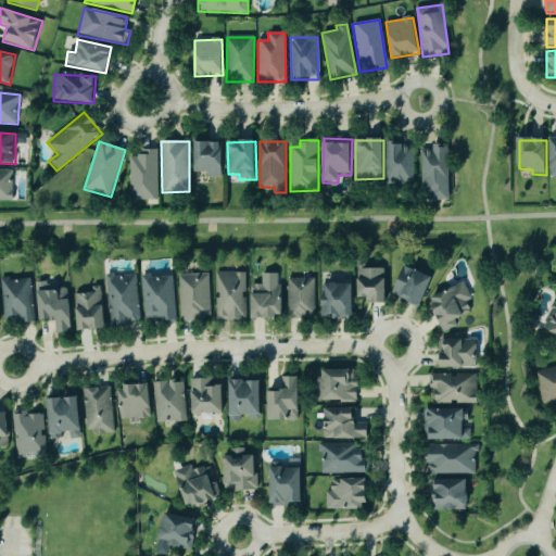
[(197,173),(207,173),(207,178),(223,178),(222,142),(196,143),(197,173)]
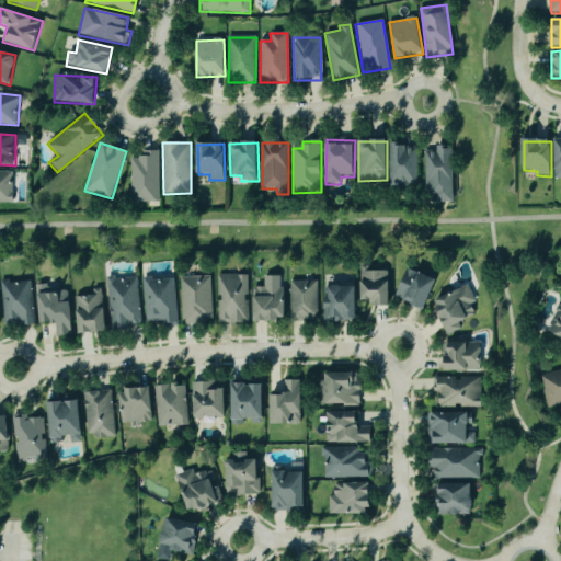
[(391,185),(418,184),(416,147),(390,147),(391,185)]
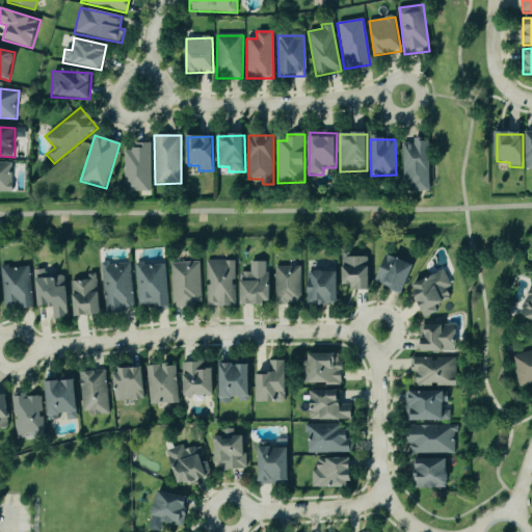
[(403,143),(404,193),(430,193),(429,139),(414,139),(414,143),(403,143)]
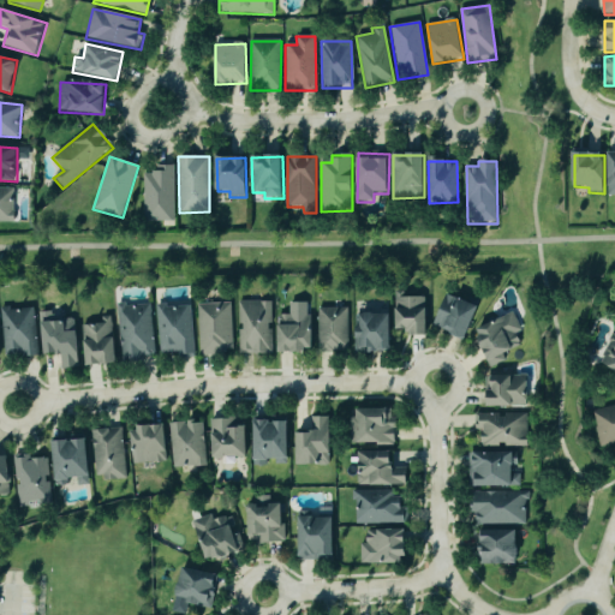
[(174,222),(174,166),(155,167),(155,174),(143,174),(144,224),(174,222)]
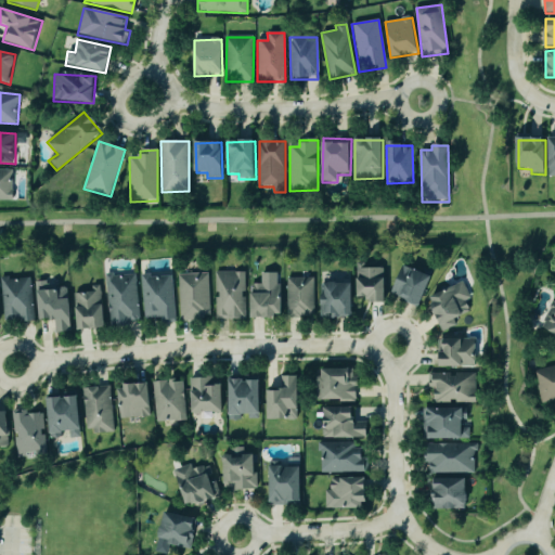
[(0,201),(12,201),(13,170),(0,170),(0,201)]
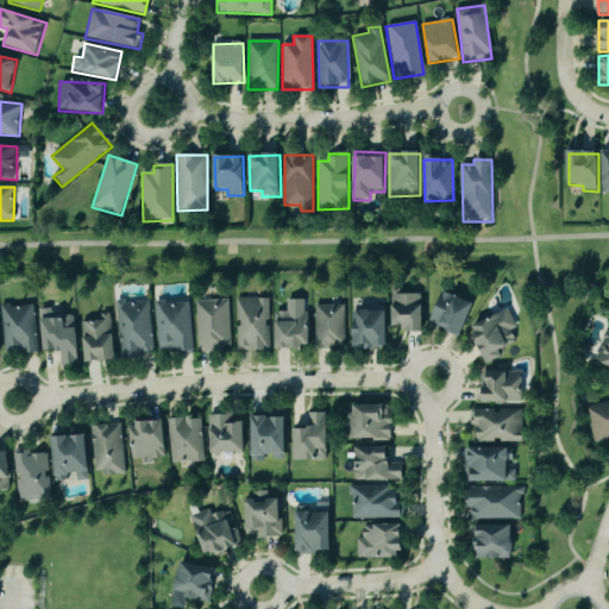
[(403,332),(424,331),(422,292),(393,293),(393,325),(403,325),(403,332)]
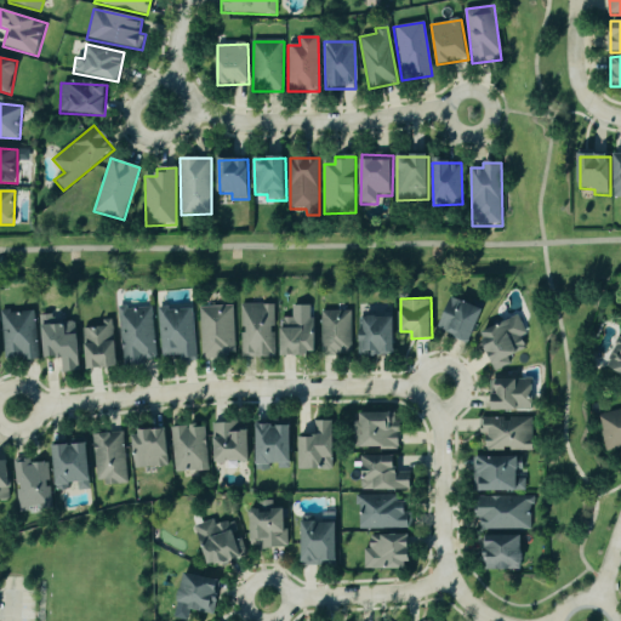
[(483,307),(449,297),(439,331),(473,341),(483,307)]
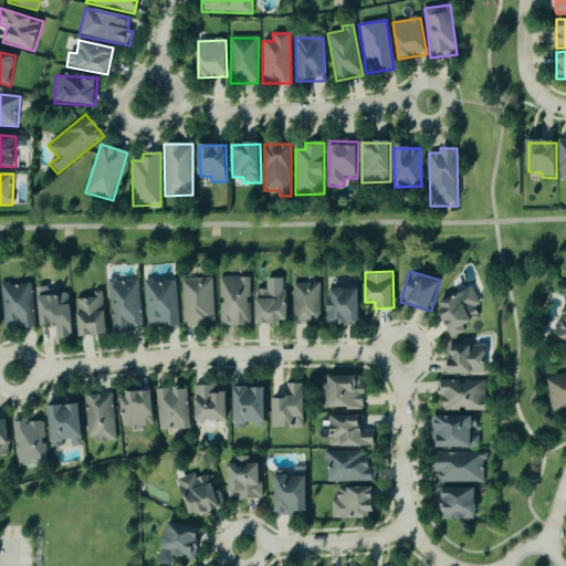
[(250,276),(220,276),(219,325),(250,326),(250,276)]
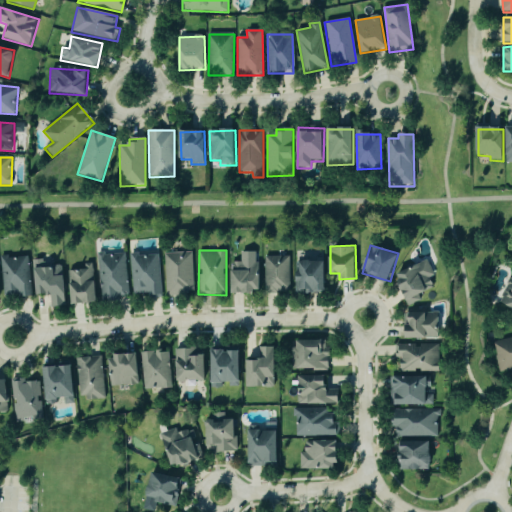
[(101,300),(128,298),(126,252),(99,254),(101,300)]
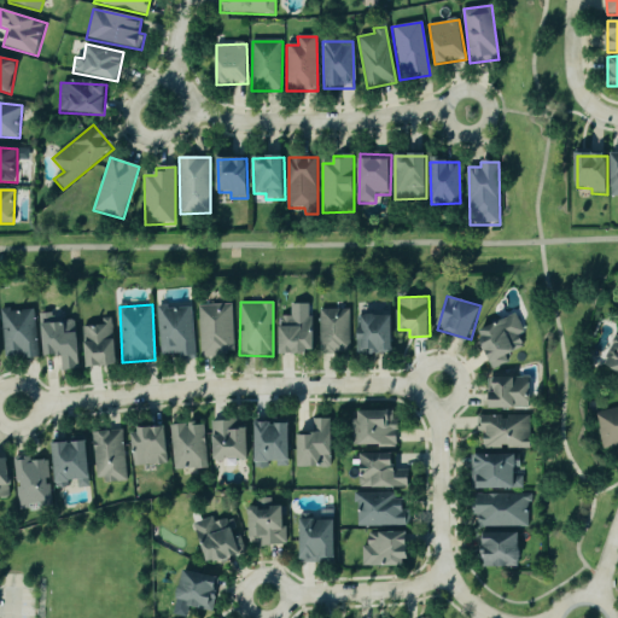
[(200,357),(233,356),(232,304),(198,305),(200,357)]
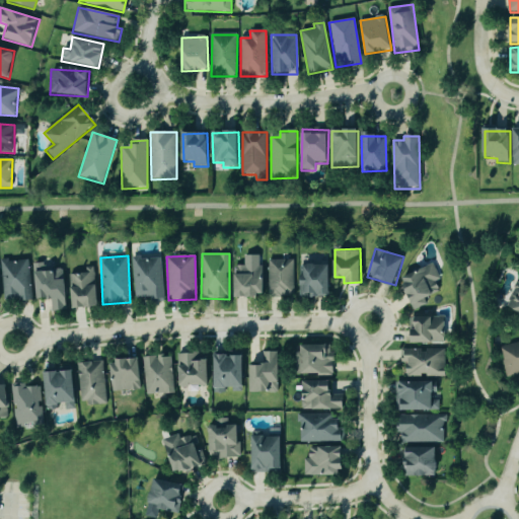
[(264,296),(263,255),(243,255),(244,266),(234,266),(235,296),(264,296)]
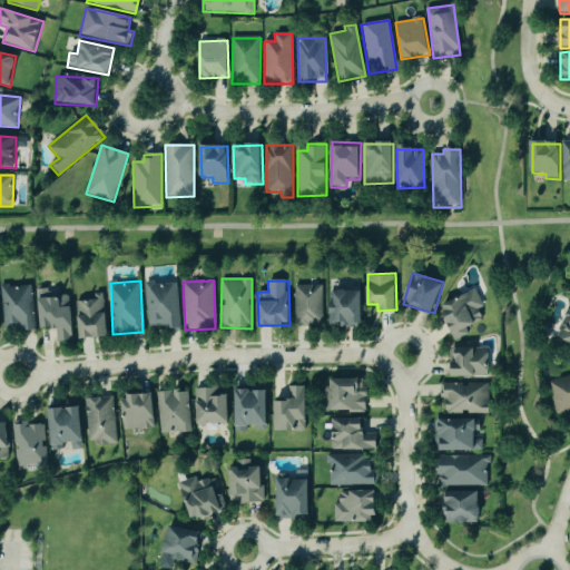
[(177,282),(145,284),(147,328),(179,327),(177,282)]
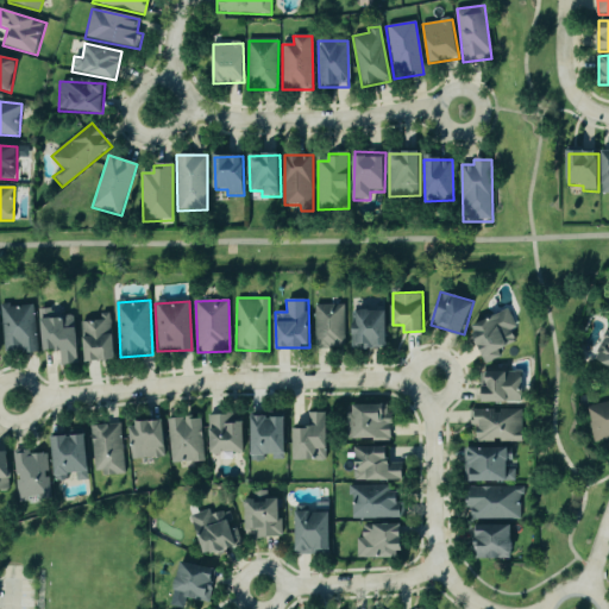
[(4,353),(36,352),(35,305),(2,306),(4,353)]
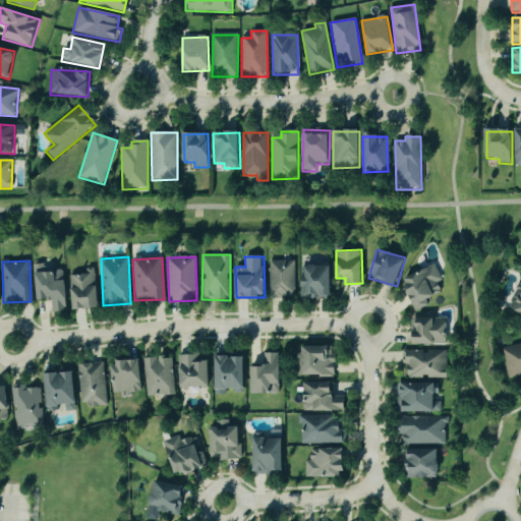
[(295,261),(269,261),(270,298),(296,297),(295,261)]
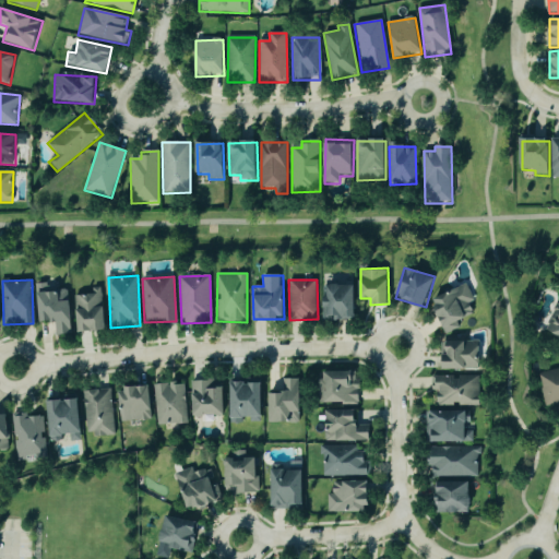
[(448,332),(460,326),(456,321),(477,311),(465,284),(432,299),(448,332)]
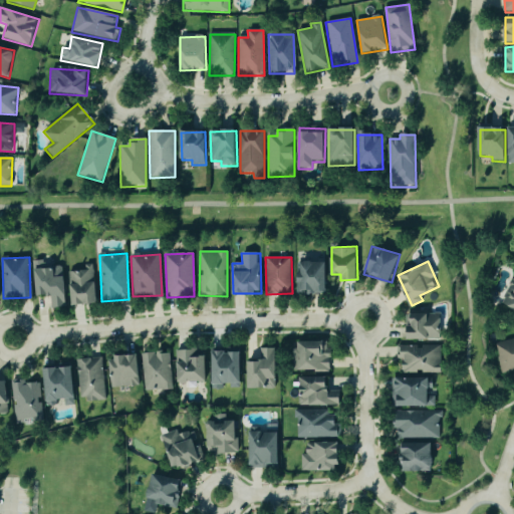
[(327,262),(298,262),(298,294),(327,293),(327,262)]
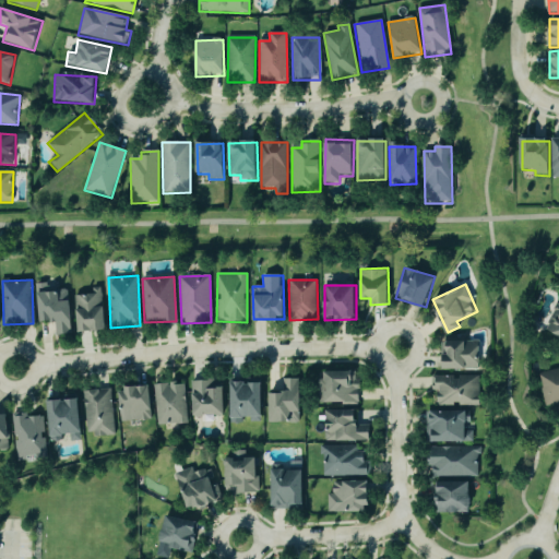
[(75,296),(79,332),(106,330),(102,287),(91,288),(91,294),(75,296)]
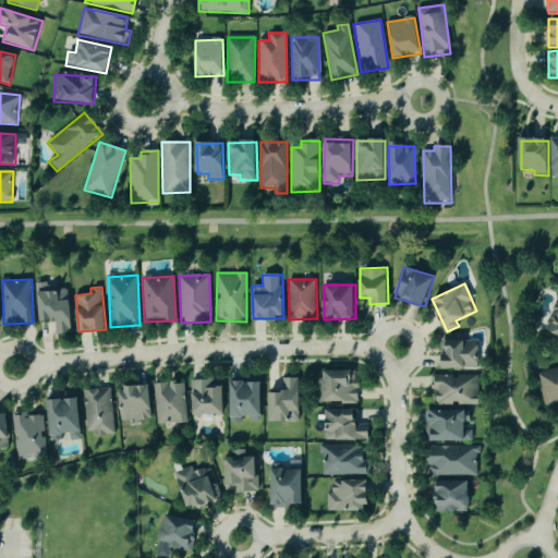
[(57,335),(72,332),(69,289),(38,291),(40,322),(55,320),(57,335)]
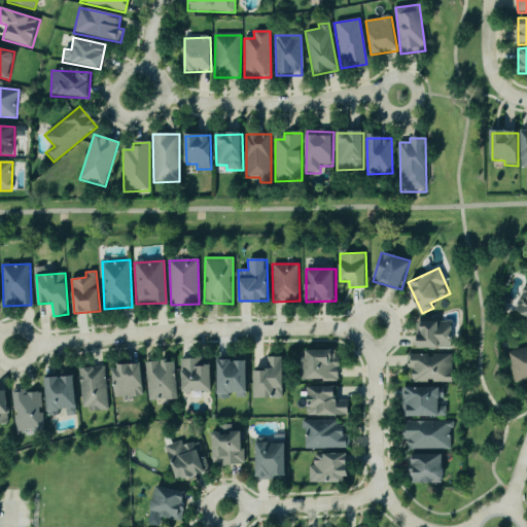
[(526,284),(513,309),(526,316),(526,284)]
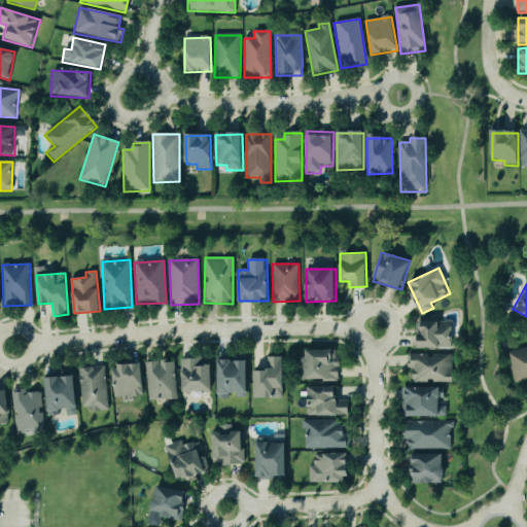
[(418,348),(452,347),(451,321),(417,321),(418,348)]
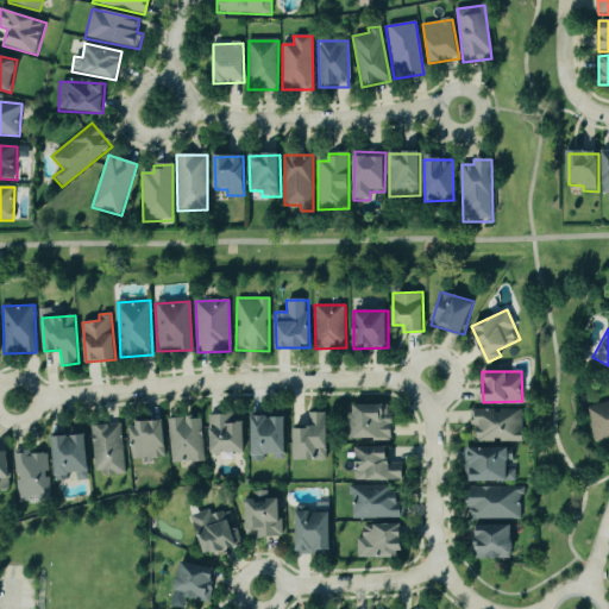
[(608,401),(586,407),(594,441),(608,437),(608,401)]
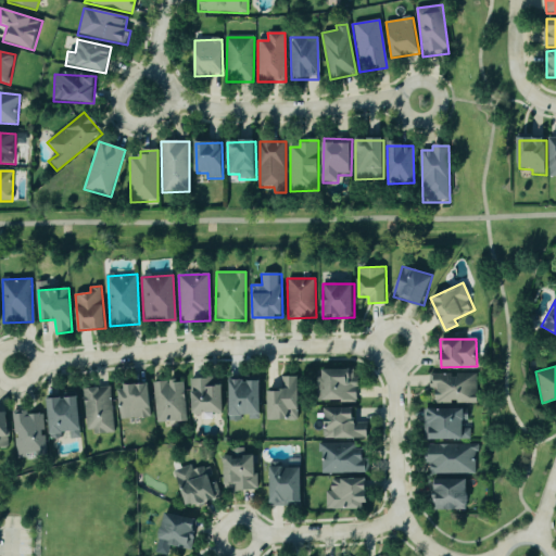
[(323,369),(324,402),(357,401),(356,368),(323,369)]
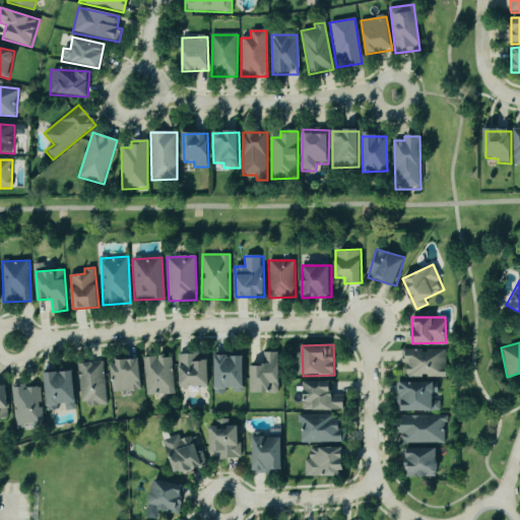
[(446,349),(401,350),(402,364),(406,364),(406,378),(446,377),(446,349)]
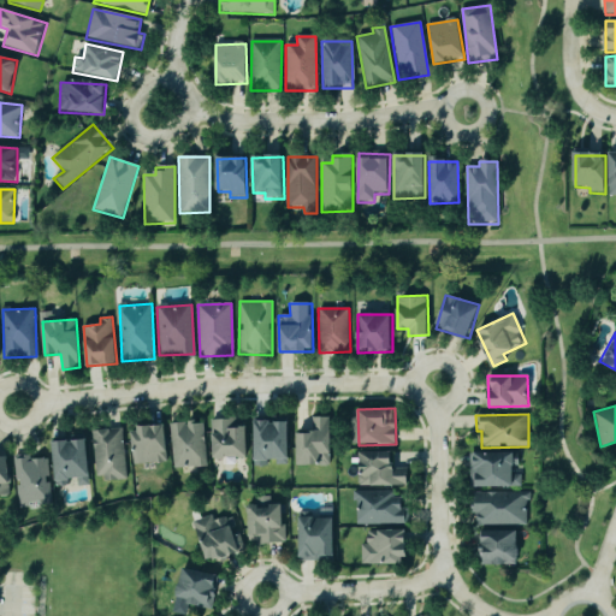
[(297,463),(332,461),(331,416),(313,418),(313,433),(296,433),(297,463)]
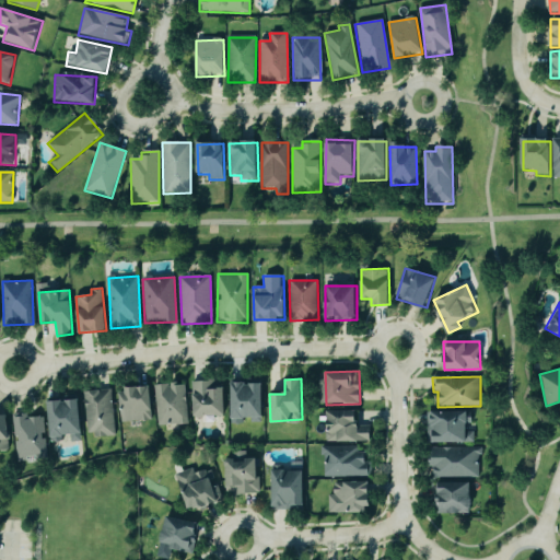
[(184,383),(154,385),(158,427),(188,423),(184,383)]
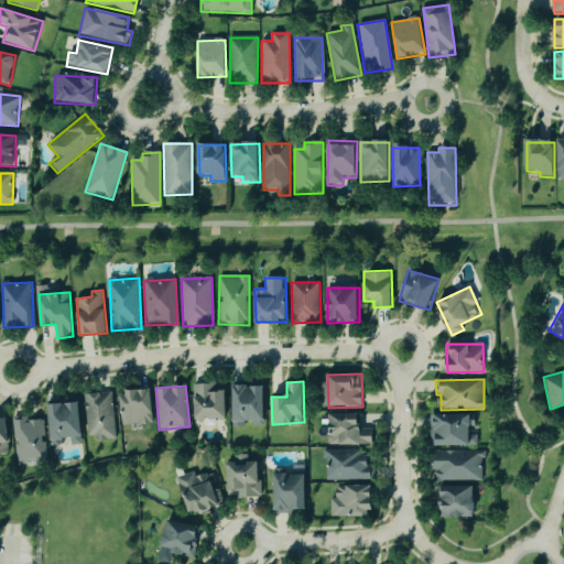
[(264,386),(234,386),(232,424),(252,424),(252,426),(263,426),(264,386)]
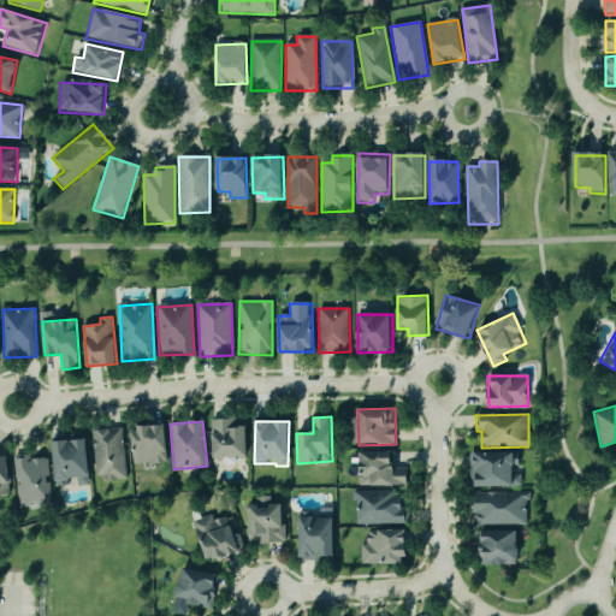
[(132,427),(134,465),(167,463),(166,426),(132,427)]
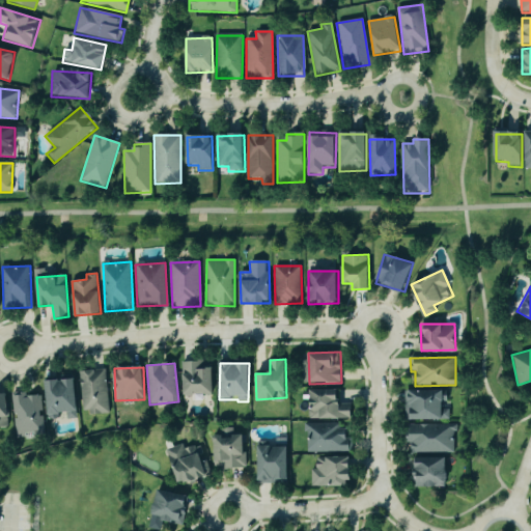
[(82,414),(108,413),(106,369),(80,370),(82,414)]
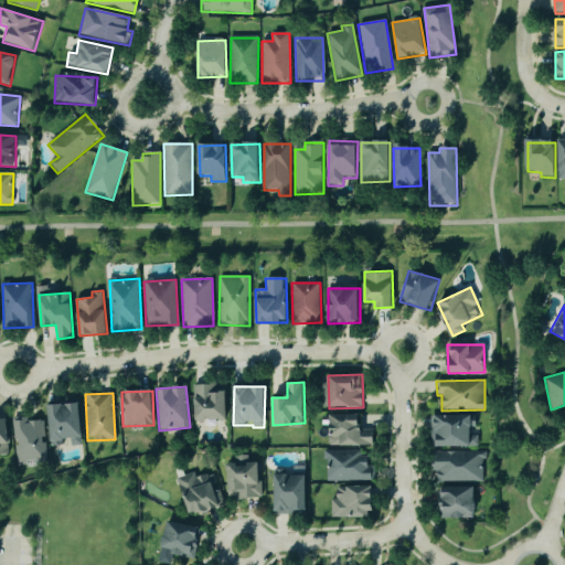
[(80,403),(49,405),(52,443),(71,441),(72,446),(83,445),(80,403)]
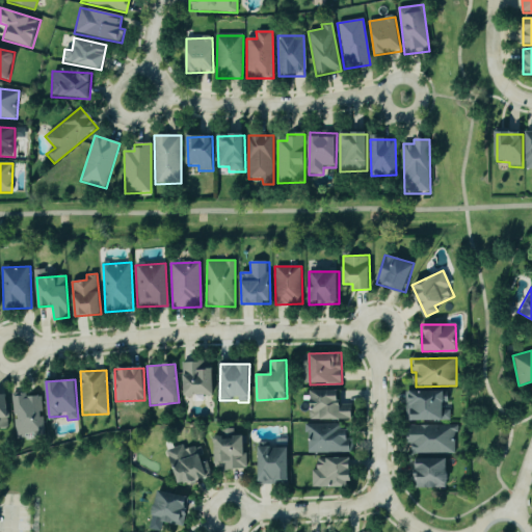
[(312,421),(352,419),(352,404),(340,404),(340,390),(311,391),(312,421)]
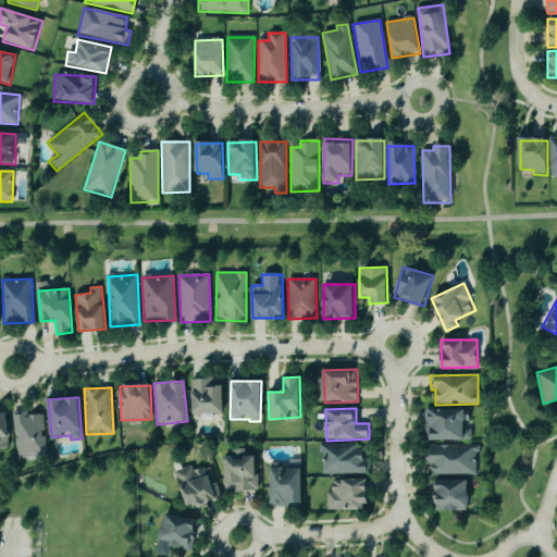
[(471,441),(471,429),(468,429),(468,410),(424,409),(424,440),(471,441)]
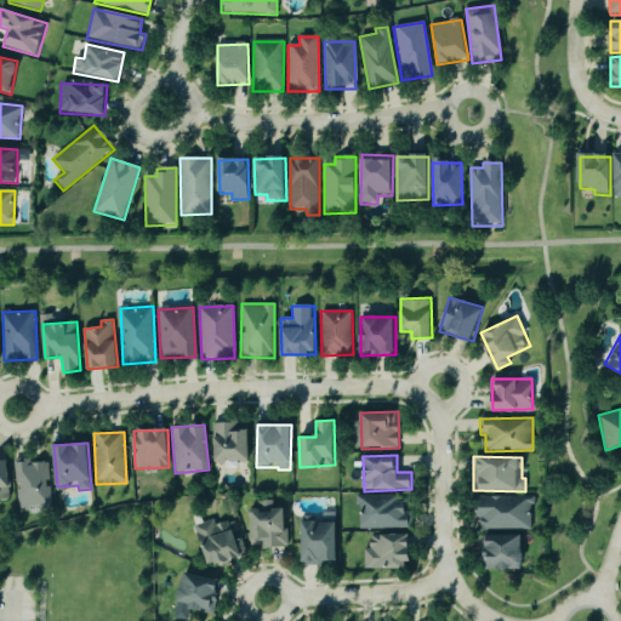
[(0,500),(10,500),(9,457),(0,457),(0,500)]
